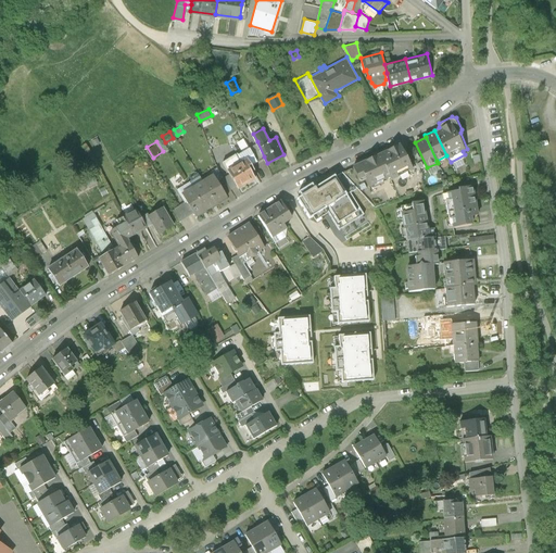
[(264,156),(257,141),(250,146),(257,160),(264,156)]
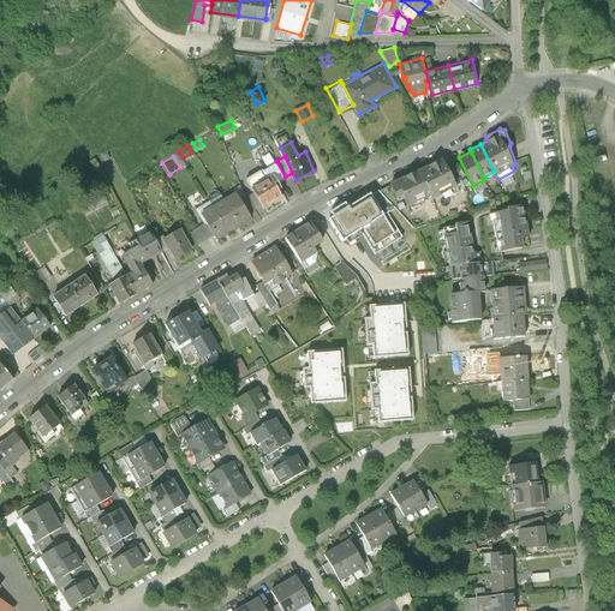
[(445,156),(421,168),(390,183),(398,199),(406,196),(410,205),(433,195),(434,198),(459,186),(445,156)]
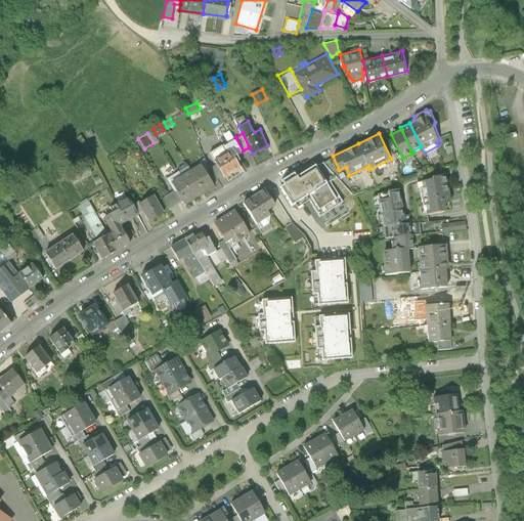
[(233,147),(236,154),(243,150),(235,137),(224,143),(228,150),(233,147)]
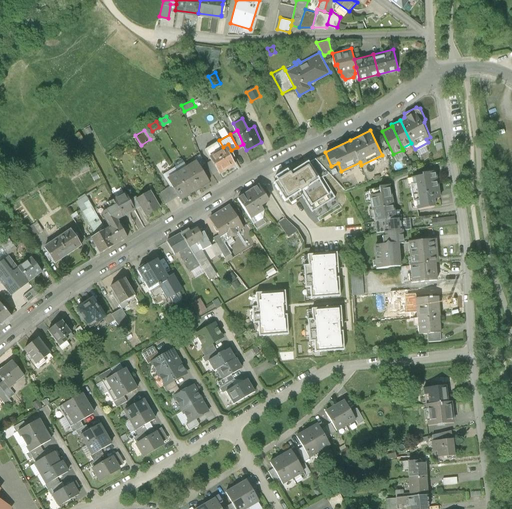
[(223,147),(219,140),(205,148),(209,155),(223,147)]
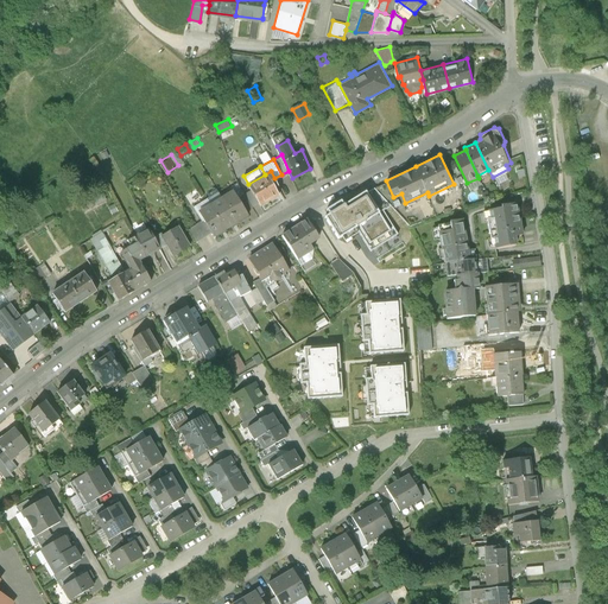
[(265,175),(248,184),(251,189),(259,201),(261,205),(280,194),(276,186),(279,184),(274,178),(271,171),(265,175)]
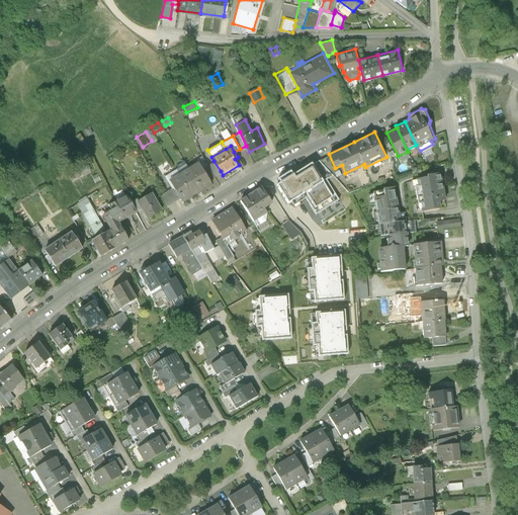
[(292,169),(289,166),(272,177),(287,201),(303,192),(316,211),(338,198),(325,177),(331,173),(319,159),(314,162),(311,158),(292,169)]
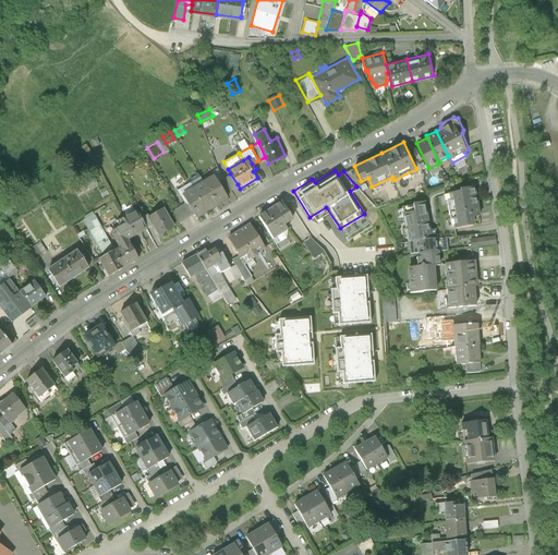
[(192,180),(190,181),(193,185),(204,179),(198,171),(190,177),(192,180)]
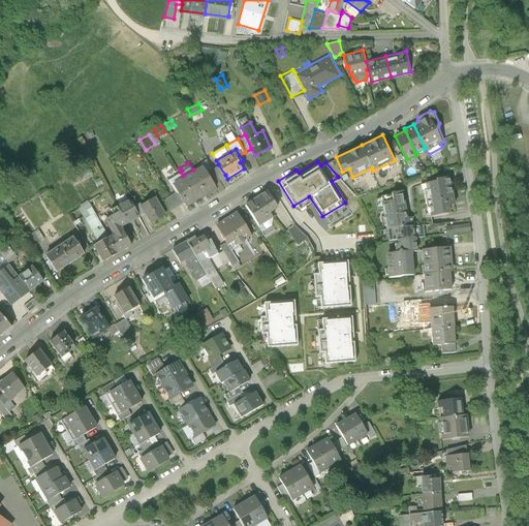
[(203,163),(193,169),(207,193),(217,186),(214,181),(207,171),(203,163)]
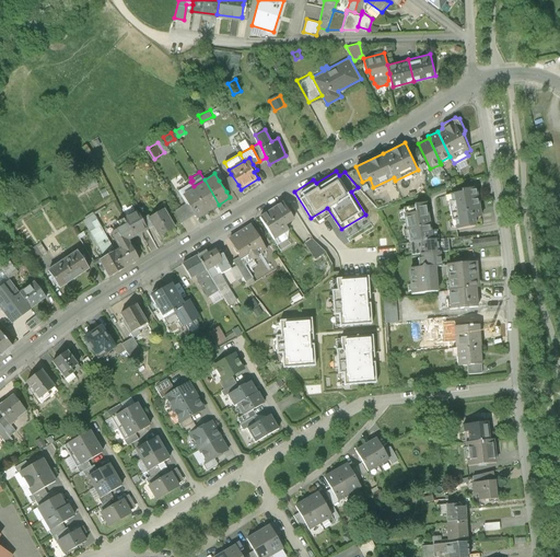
[(232,188),(238,185),(231,174),(225,177),(232,188)]
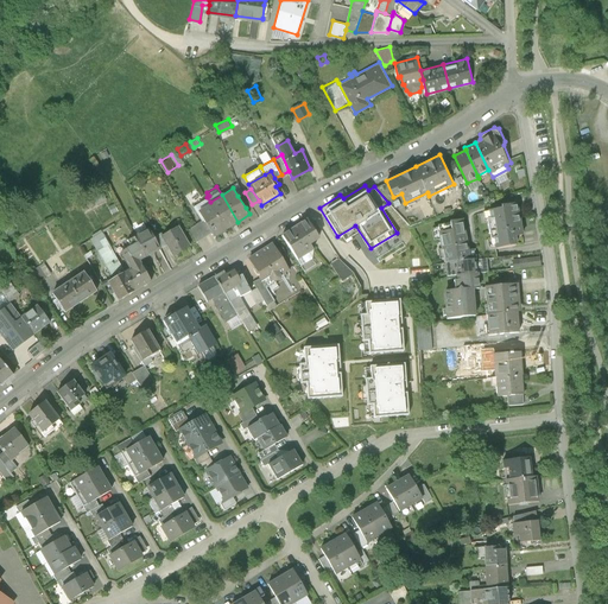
[(245,192),(238,196),(246,208),(252,204),(245,192)]
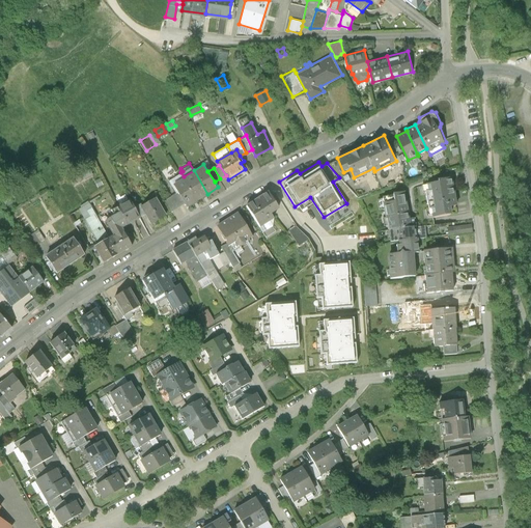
[(194,170),(184,176),(197,200),(207,194),(194,170)]
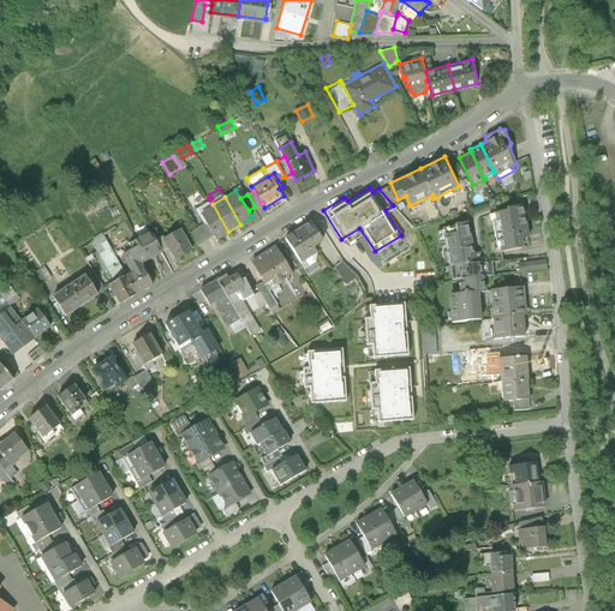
[(196,208),(204,221),(207,220),(202,211),(213,204),(209,199),(196,208)]
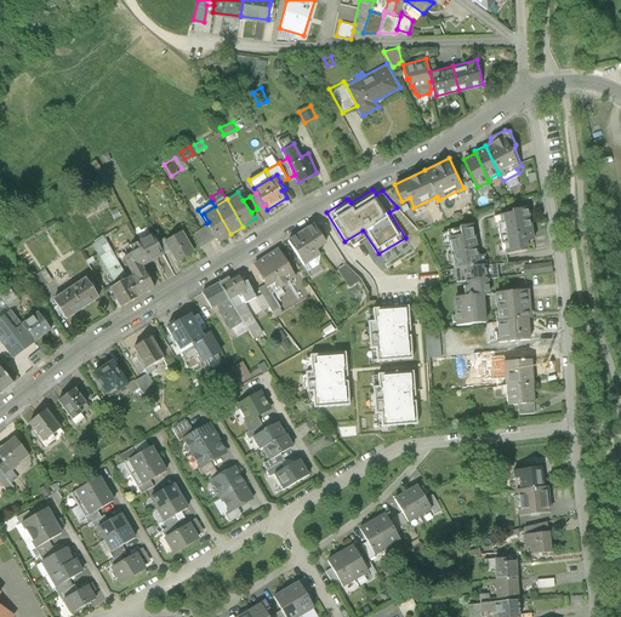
[(121,213),(117,206),(110,209),(114,216),(121,213)]
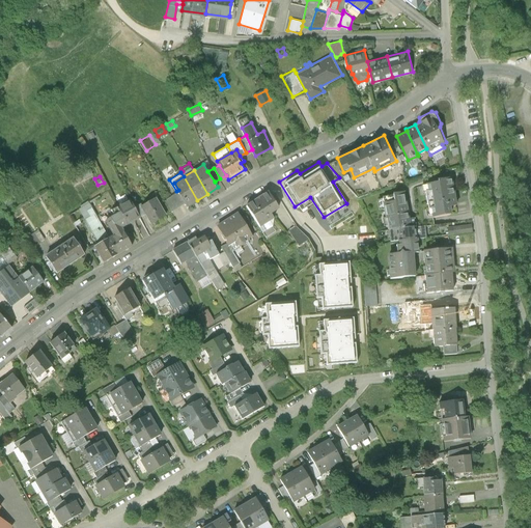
[(184,176),(174,183),(178,190),(185,200),(189,205),(197,200),(184,176)]
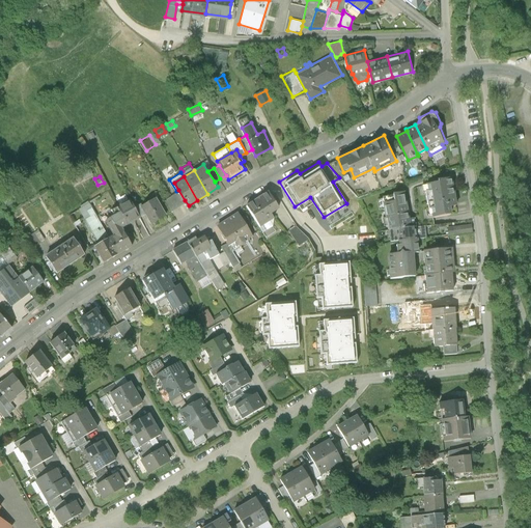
[(458,204),(453,176),(436,178),(437,181),(422,183),(423,191),(426,190),(429,207),(431,207),(432,216),(453,213),(451,205),(458,204)]
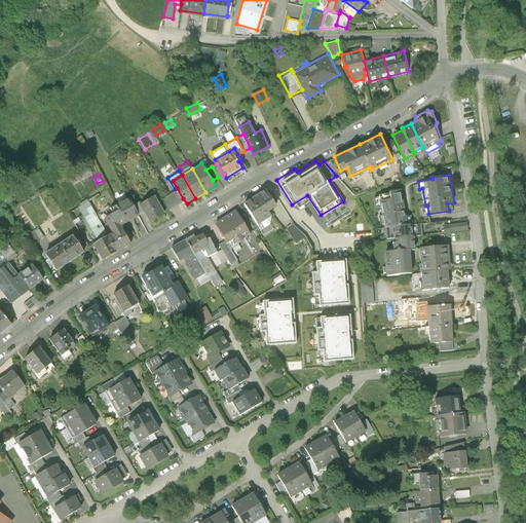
[(277,206),(266,187),(243,201),(258,224),(272,215),(270,211),(277,206)]
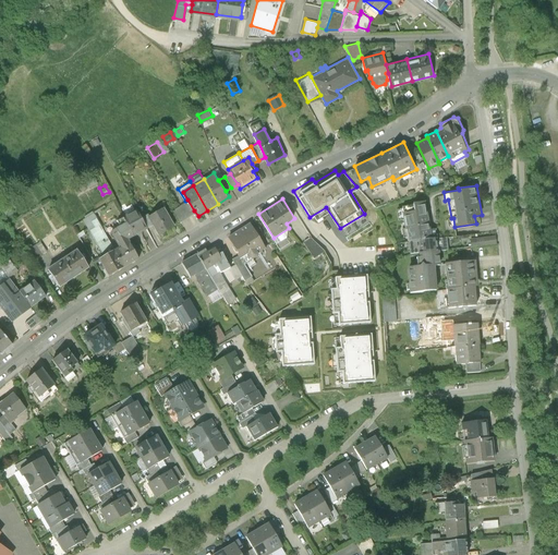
[(180,219),(194,210),(187,200),(185,201),(173,208),(180,219)]
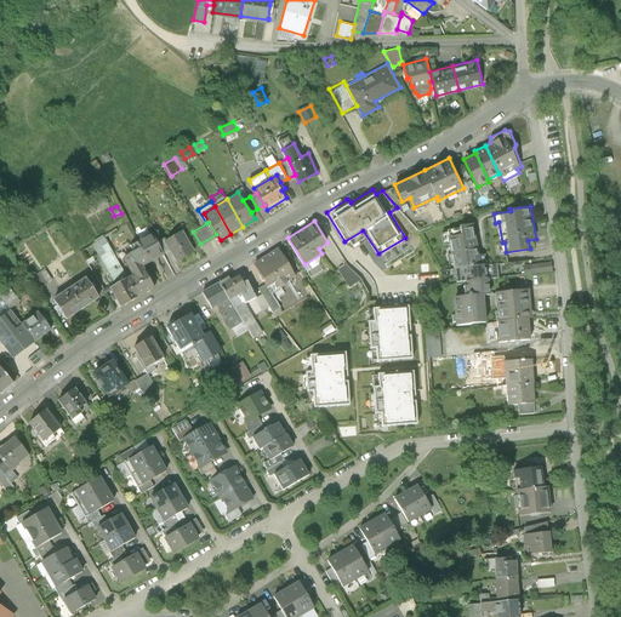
[(479,253),(474,222),(448,226),(451,255),(456,253),(459,266),(486,263),(485,252),(479,253)]
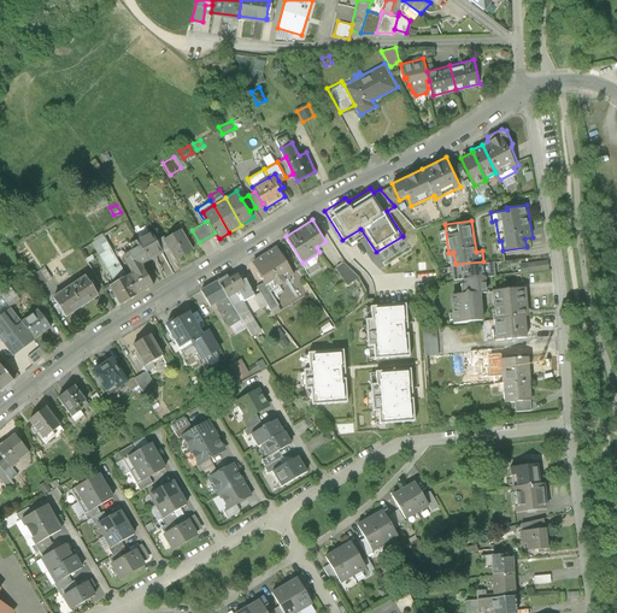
[(181,227),(164,237),(170,247),(176,258),(194,248),(181,227)]
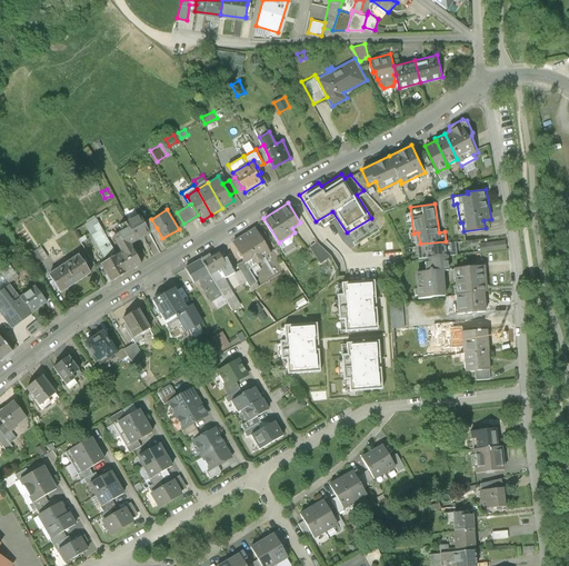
[(140,212),(127,219),(138,239),(151,231),(145,220),(140,212)]
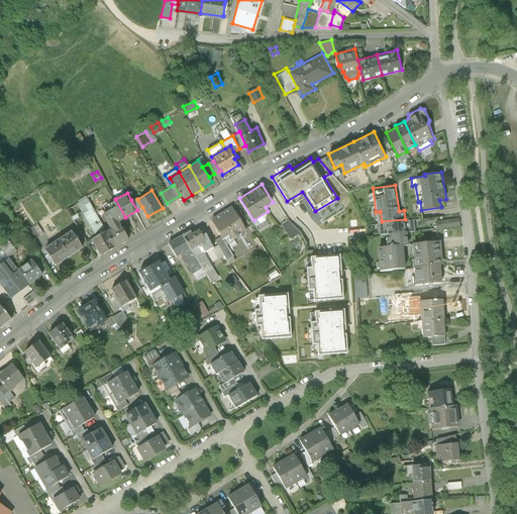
[(96,235),(106,230),(87,196),(77,201),(96,235)]
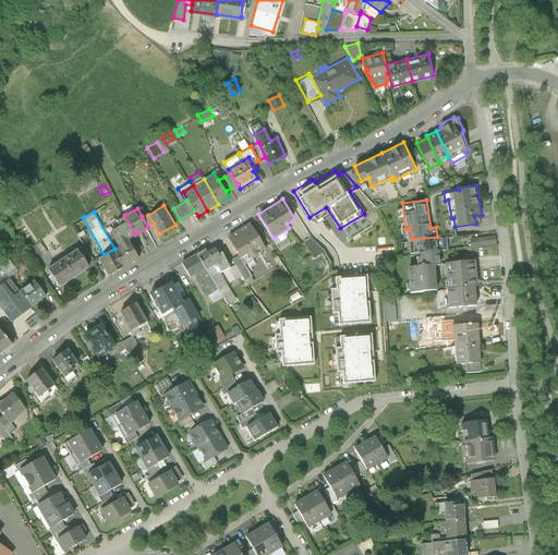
[(148,227),(154,224),(148,215),(147,213),(142,216),(148,227)]
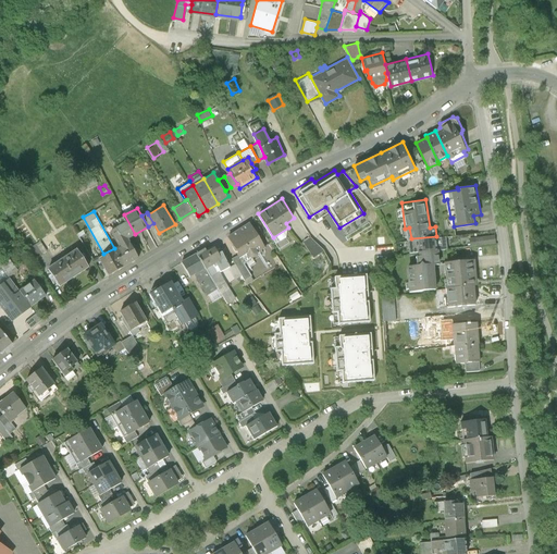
[(114,248),(124,266),(139,257),(128,237),(135,234),(124,214),(116,219),(120,224),(110,230),(119,245),(114,248)]
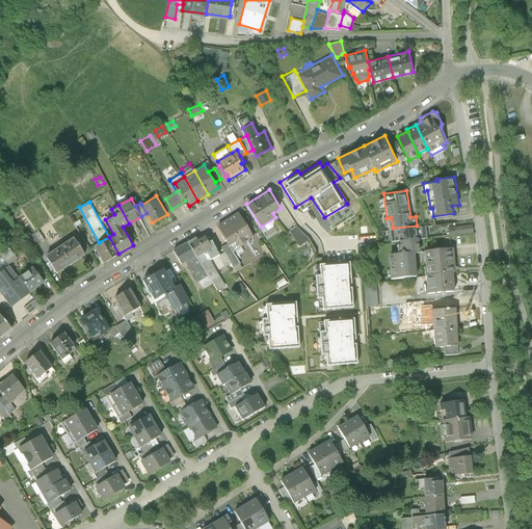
[(253,235),(238,211),(216,225),(228,241),(232,247),(238,243),(241,245),(246,242),(246,239),(253,235)]
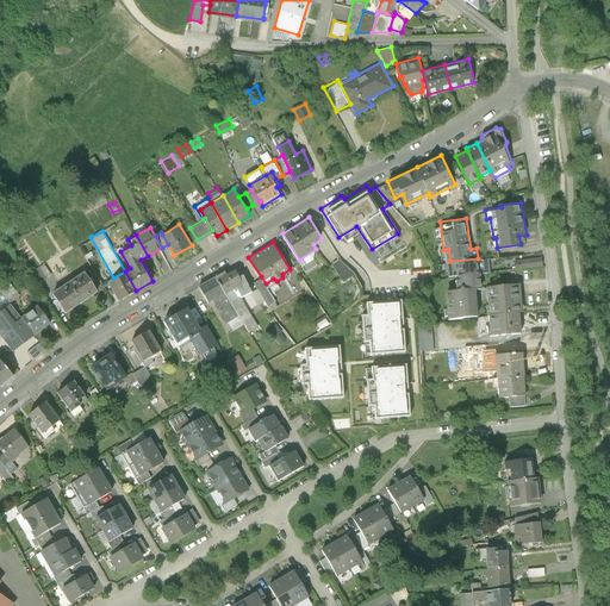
[(542,255),(521,257),(522,267),(543,263),(542,255)]
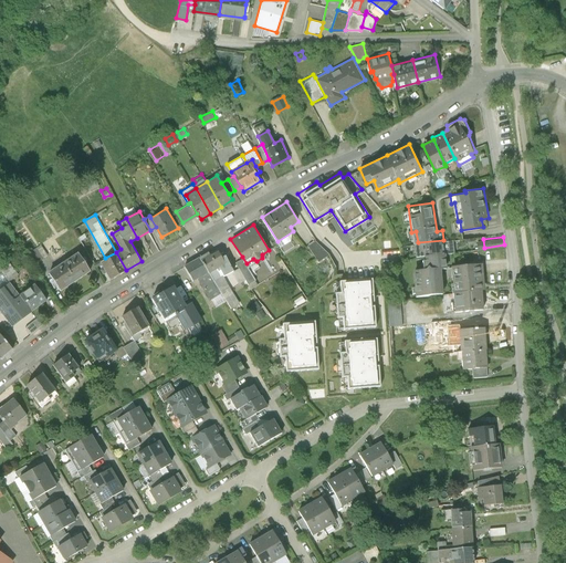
[(329,252),(315,239),(307,244),(318,260),(329,252)]
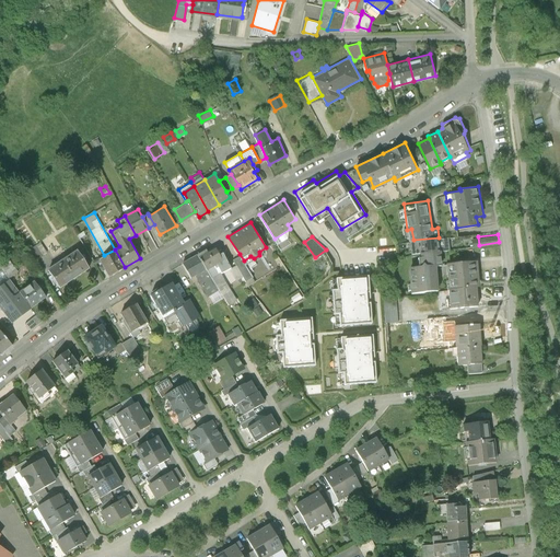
[(439,238),(413,240),(410,241),(411,254),(421,253),(441,251),(451,250),(450,236),(439,238)]
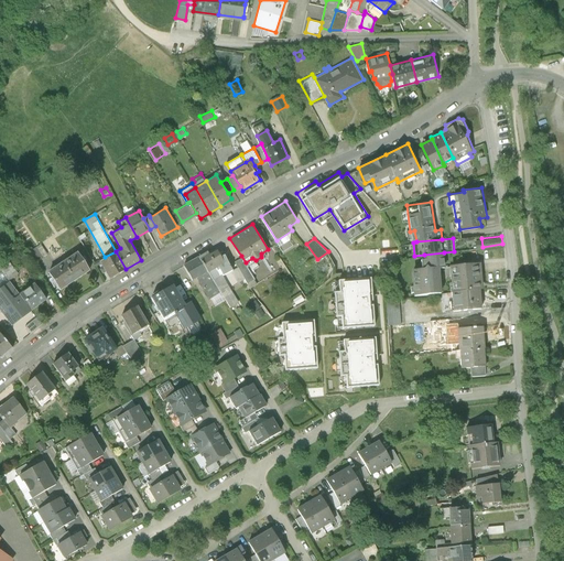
[(47,254),(41,243),(28,251),(34,261),(47,254)]
